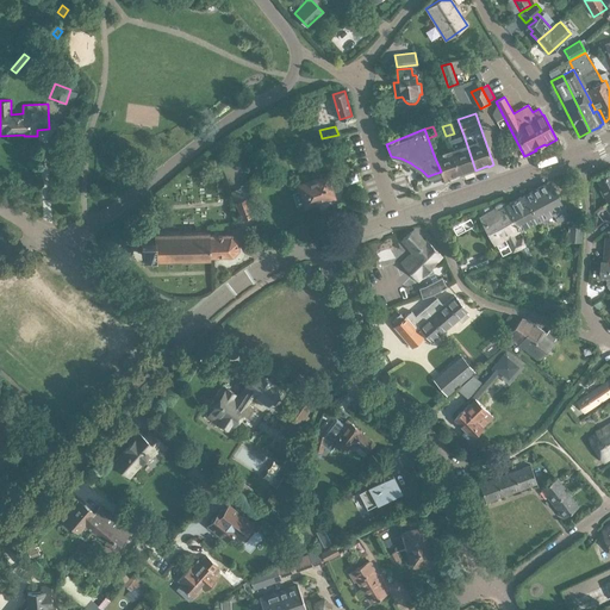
[(475,170),(464,135),(448,141),(452,149),(460,175),(475,170)]
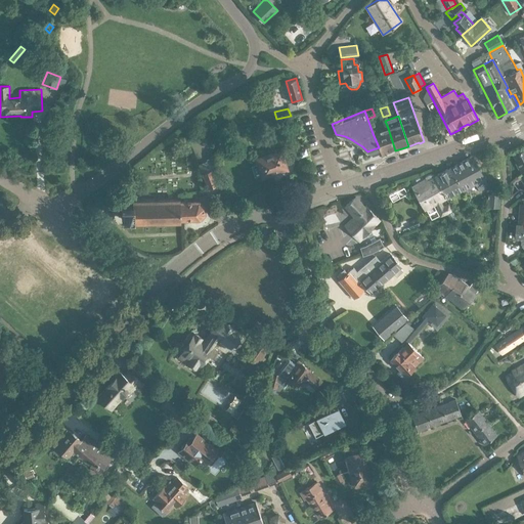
[(388,128),(373,133),(379,147),(382,156),(386,155),(386,154),(395,150),(388,128)]
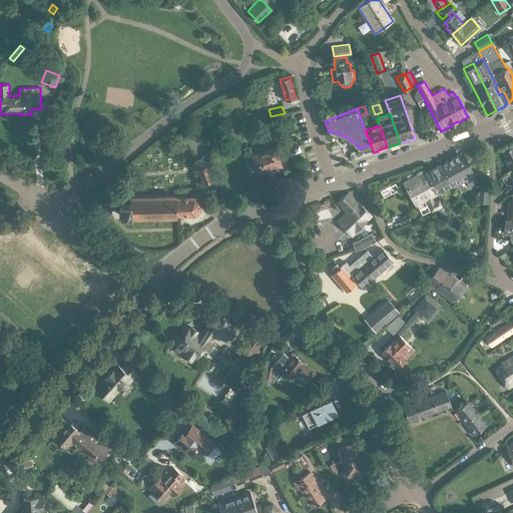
[(295,145),(293,146),(295,152),(301,150),(299,144),(297,145),(295,145)]
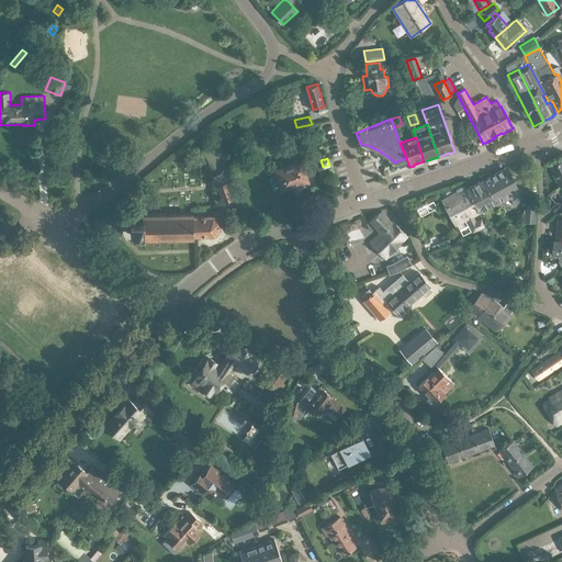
[(301,160),(274,169),(281,189),(308,180),(301,160)]
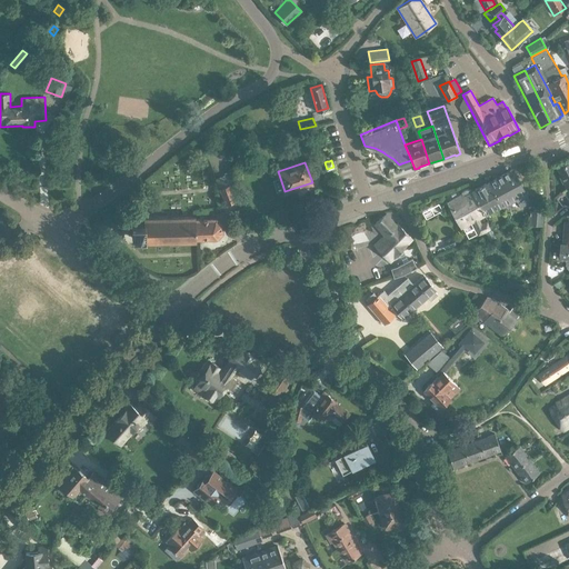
[(568,162),(558,168),(560,175),(563,182),(565,182),(568,189),(568,190),(568,201),(568,202),(568,203),(568,162)]
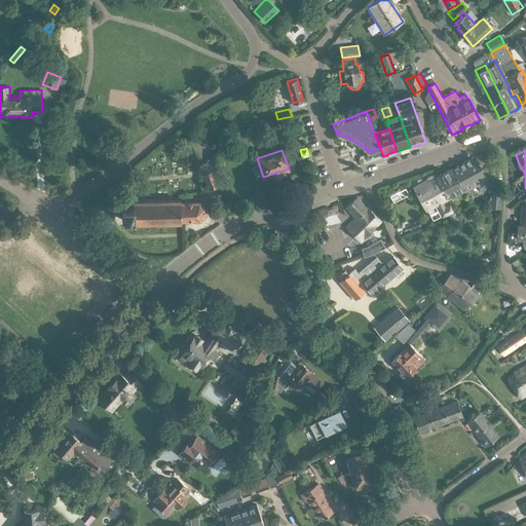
[(472,157),(451,168),(462,191),(476,184),(480,192),(489,187),(472,157)]
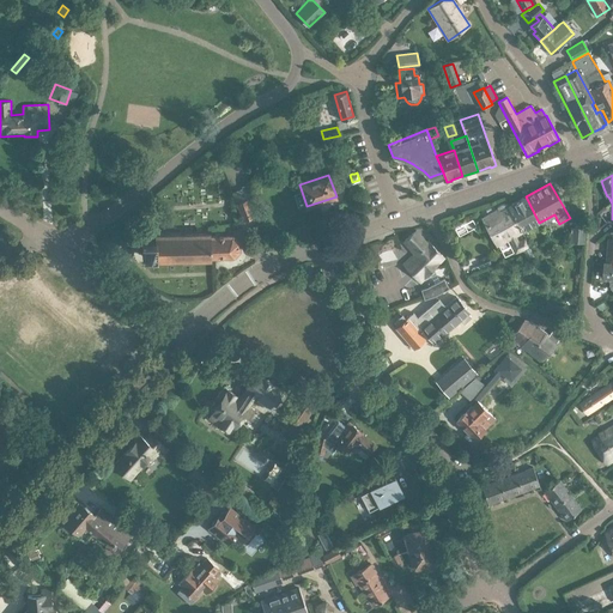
[(539,223),(526,196),(507,207),(520,232),(539,223)]
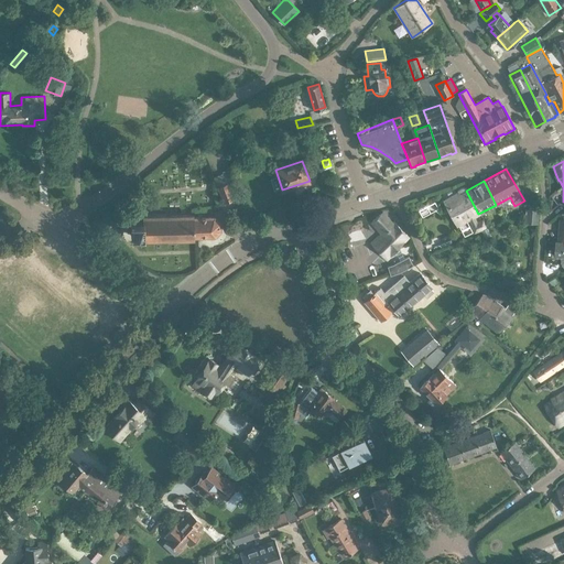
[(217,187),(224,203),(235,199),(228,183),(217,187)]
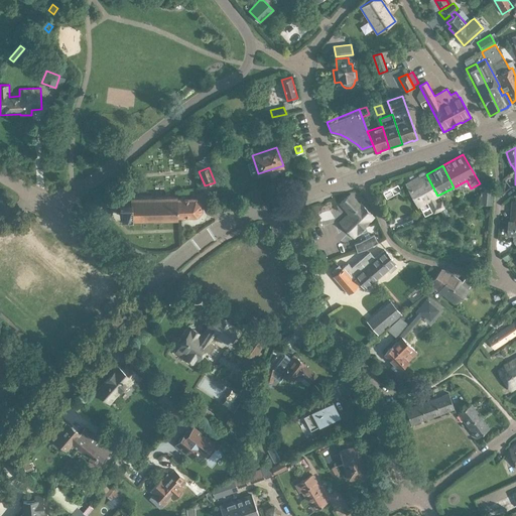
[(417,174),(418,176),(405,184),(417,207),(428,201),(430,205),(436,203),(434,198),(437,196),(426,174),(425,172),(421,172),(417,174)]
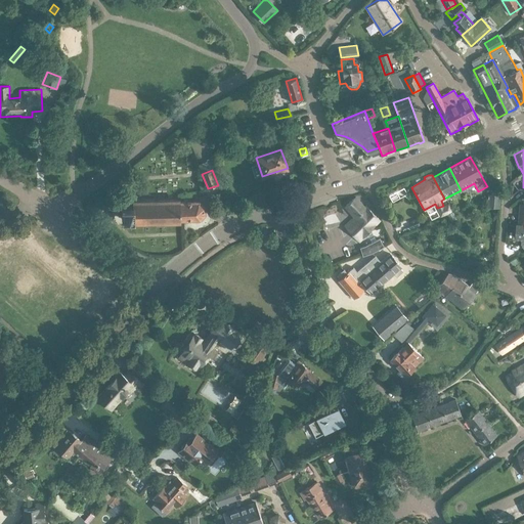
[(500,195),(488,193),(487,207),(499,208),(500,195)]
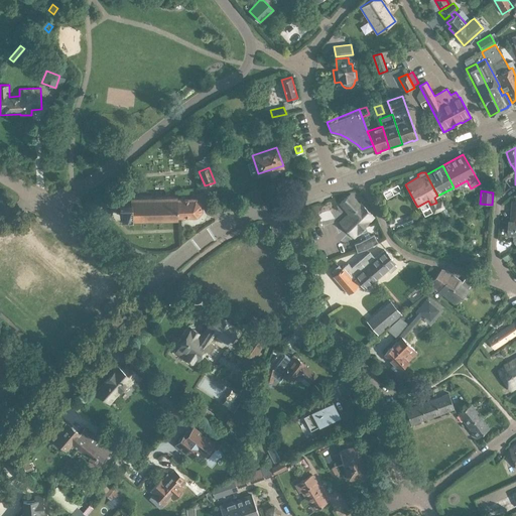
[(339,205),(348,214),(339,223),(353,238),(373,218),(359,204),(358,205),(349,196),(339,205)]
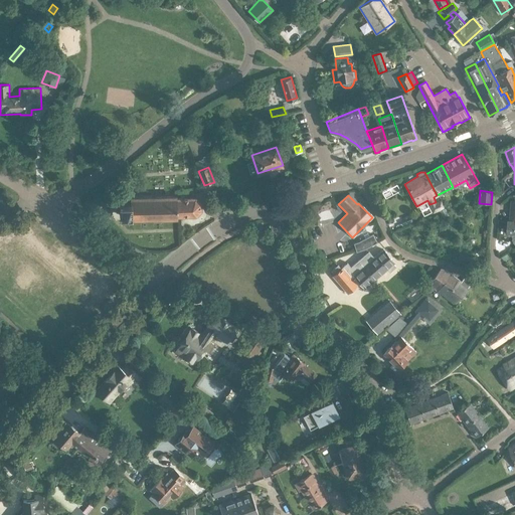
[(195,197),(177,198),(177,196),(130,197),(130,202),(131,214),(131,219),(177,218),(177,215),(196,215),(201,210),(200,202),(195,197)]
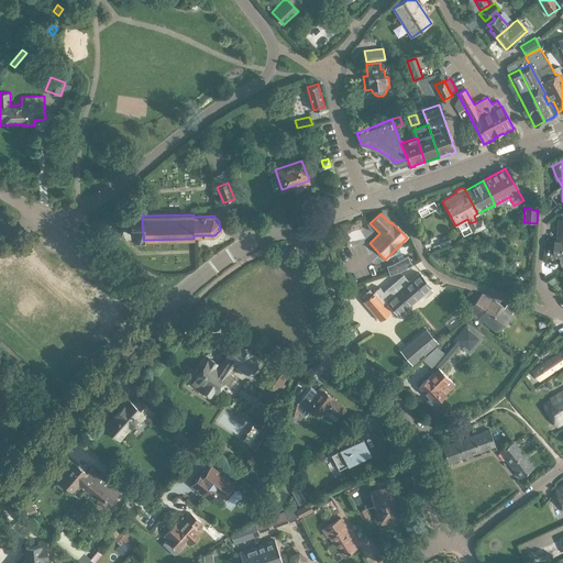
[(476,221),(470,223),(468,224),(473,232),(485,227),(482,218),(476,221)]
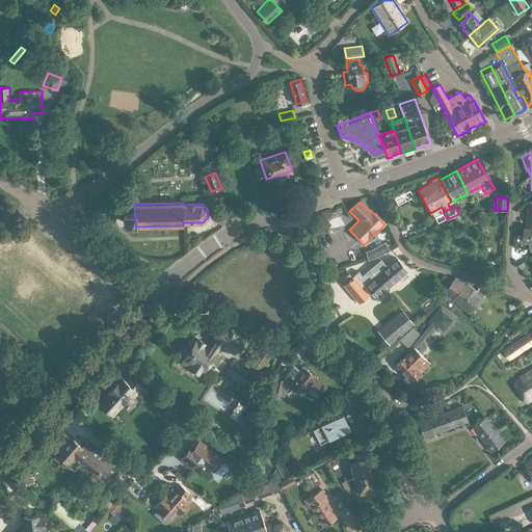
[(134,209),(123,209),(123,222),(135,221),(134,209)]
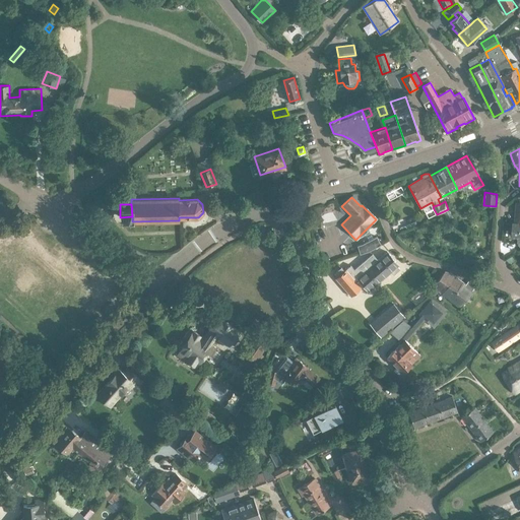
[(381,245),(377,236),(363,244),(356,246),(360,254),(368,251),(381,245)]
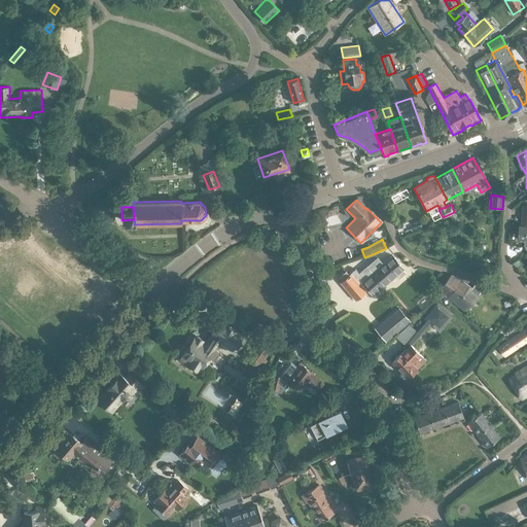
[(401,269),(391,256),(383,266),(378,259),(359,275),(355,271),(349,276),(346,273),(338,278),(341,282),(340,283),(355,302),(367,290),(373,296),(395,277),(397,280),(405,274),(401,272),(402,270),(401,269)]
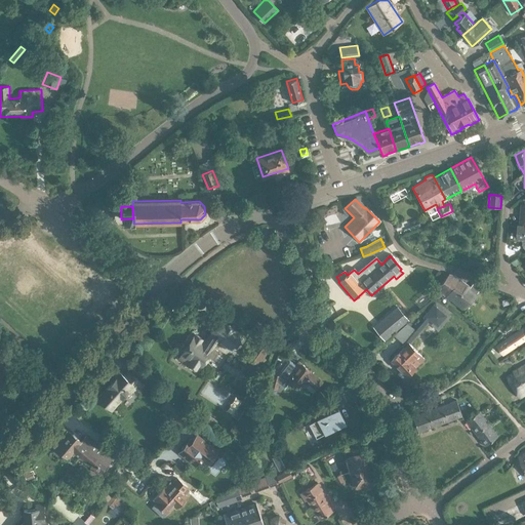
[(484,264),(469,258),(466,267),(483,272),(484,264)]
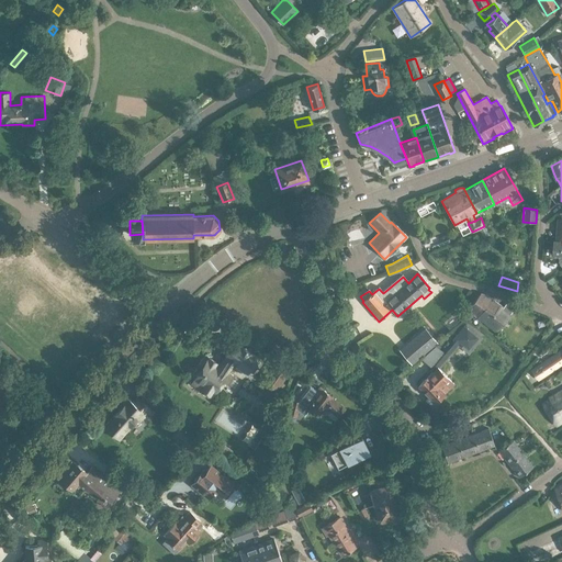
[(487,295),(480,293),(467,310),(495,332),(510,314),(509,313),(513,308),(506,303),(502,307),(487,295)]
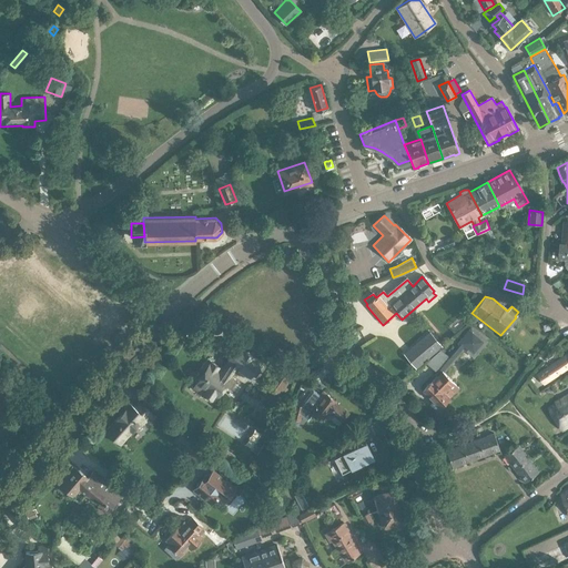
[(464,325),(458,320),(454,324),(449,328),(454,334),(458,330),(459,330),(464,325)]
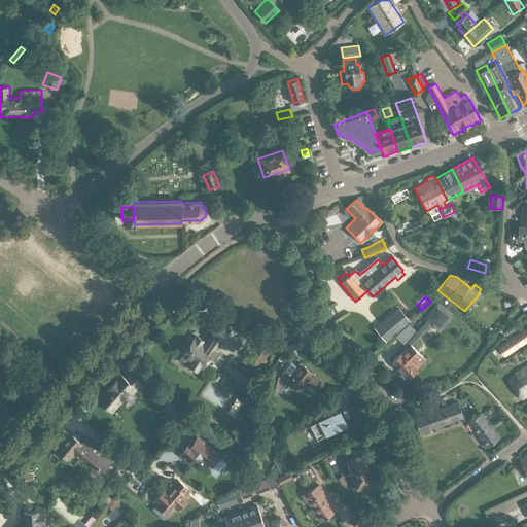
[(410,321),(397,308),(374,328),(385,342),(410,321)]
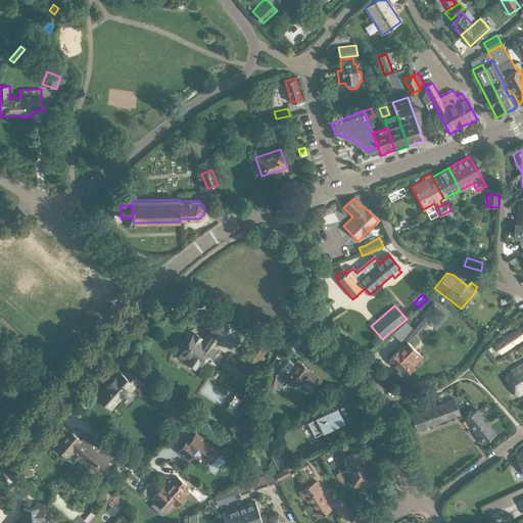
[(399,344),(401,345),(388,359),(398,369),(395,372),(399,377),(402,374),(403,375),(421,358),(407,342),(429,321),(433,326),(436,323),(438,326),(445,318),(433,305),(424,316),(426,318),(399,344)]
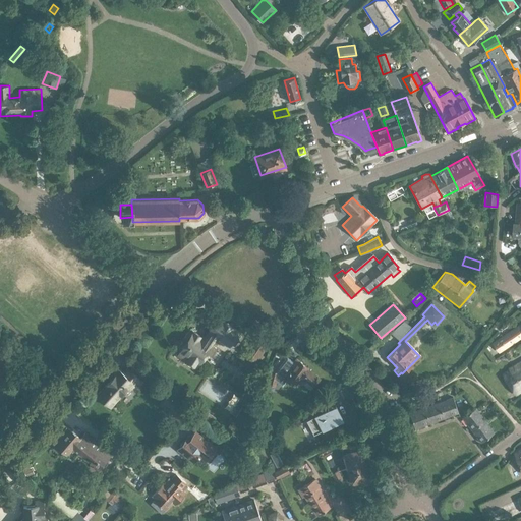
[(210,327),(207,331),(209,332),(204,339),(193,332),(191,336),(188,336),(187,339),(187,341),(177,355),(196,368),(212,345),(208,342),(212,335),(228,345),(238,331),(217,316),(214,321),(213,320),(212,321),(209,326),(210,327)]
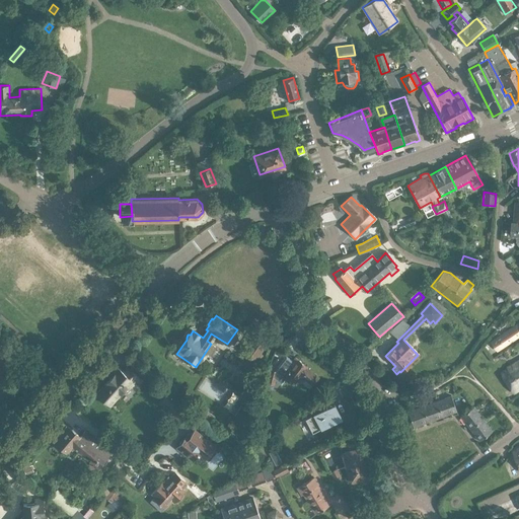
[(518,336),(518,328),(517,325),(492,342),(497,350),(518,336)]
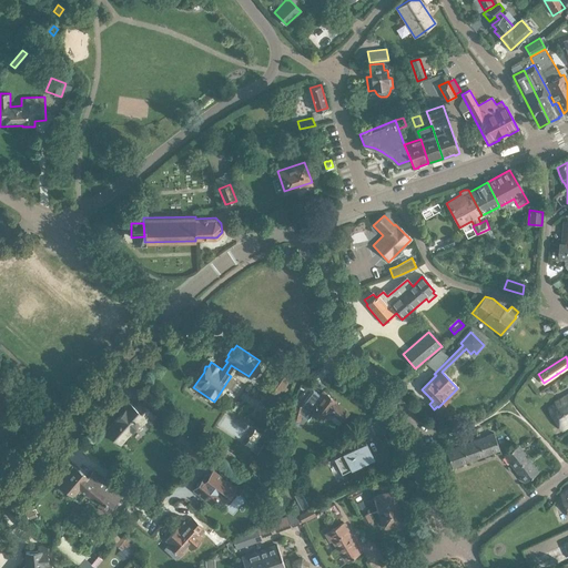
[(261,393),(275,402),(290,379),(276,369),(261,393)]
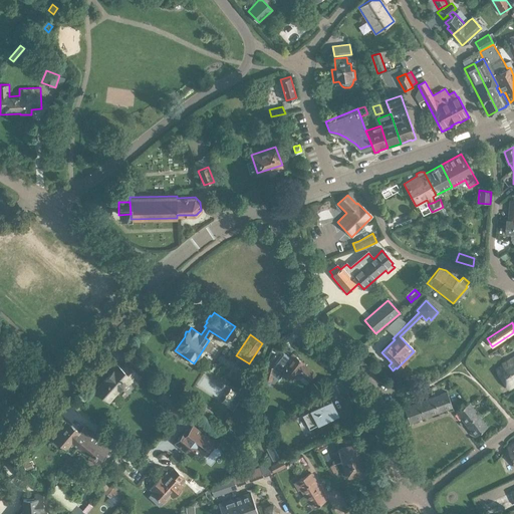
[(285,367),(280,372),(290,381),(297,372),(309,382),(316,373),(304,363),(292,353),(283,365),(285,367)]
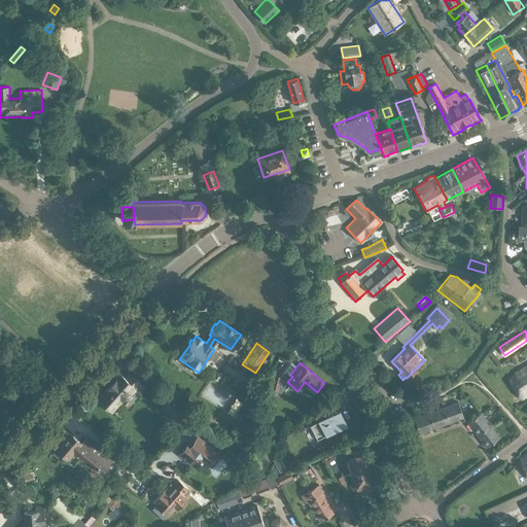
[(526,366),(508,379),(521,398),(526,393),(526,366)]
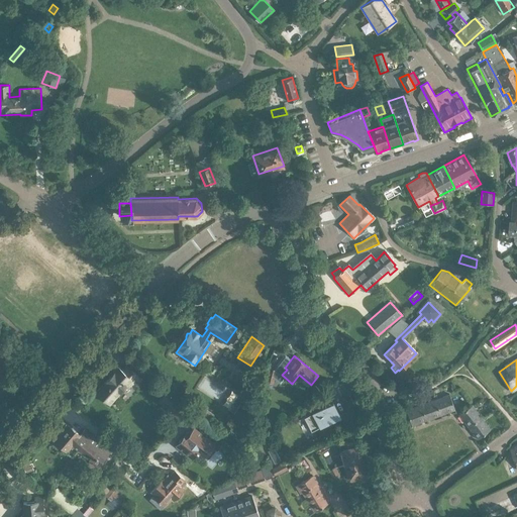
[(138,377),(126,366),(122,371),(116,366),(107,375),(110,377),(97,392),(109,403),(125,386),(127,388),(138,377)]
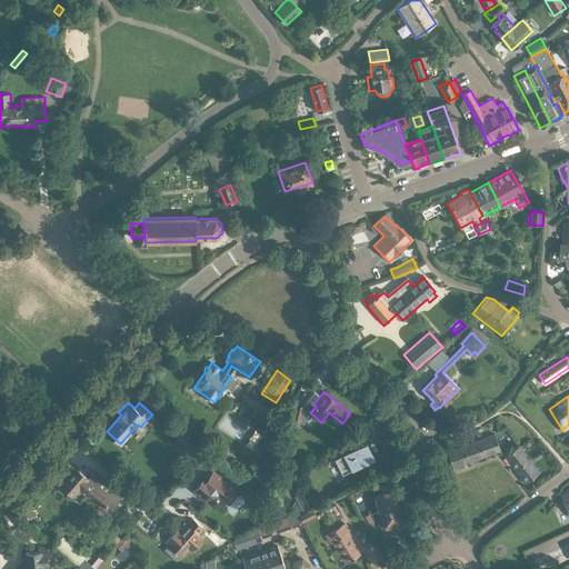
[(297,406),(292,405),(289,419),(292,420),(300,422),(303,408),(297,406)]
